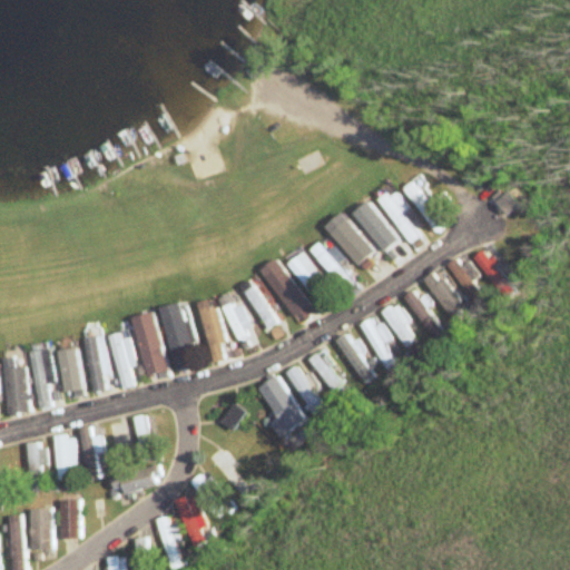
[(448,227),(414,183),(405,189),(438,234),(448,227)]
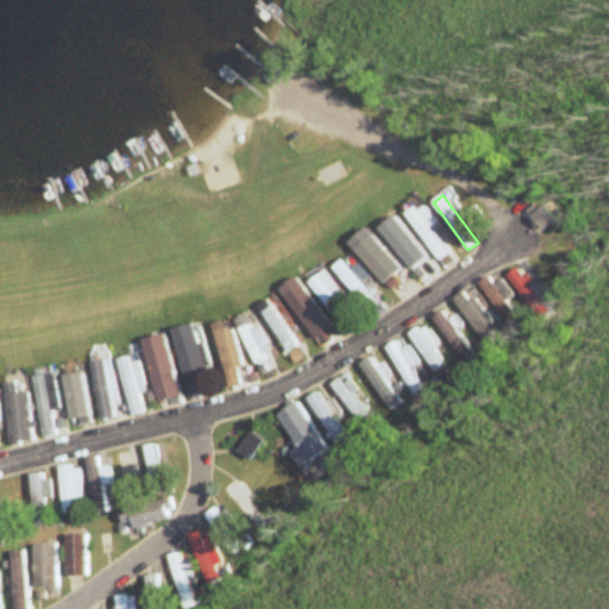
[(534,217),(547,231),(560,219),(547,205),(534,217)]
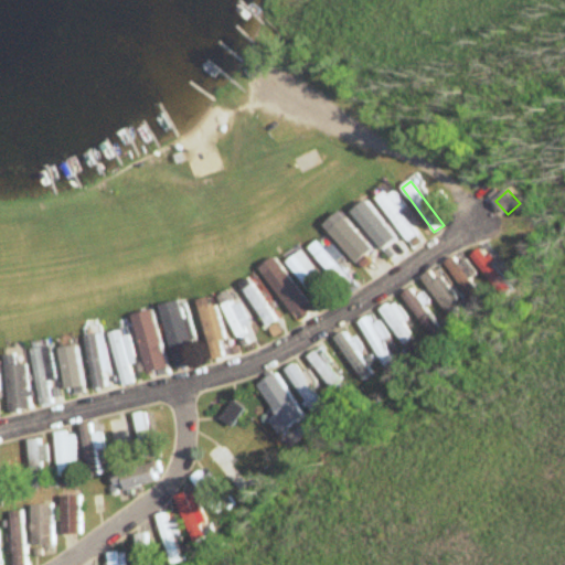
[(417,235),(386,192),(376,199),(407,242),(417,235)]
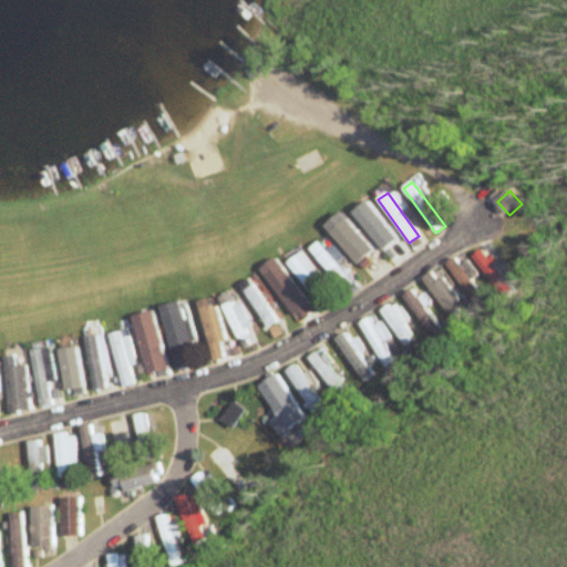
[(390,260),(399,254),(363,207),(354,215),(390,260)]
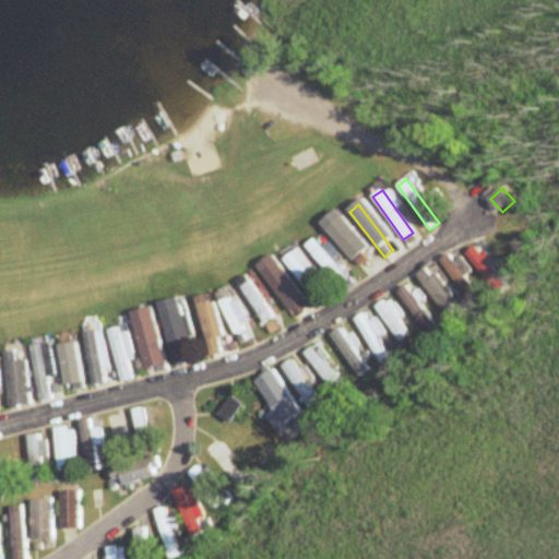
[(324,226),(353,263),(369,251),(340,214),(324,226)]
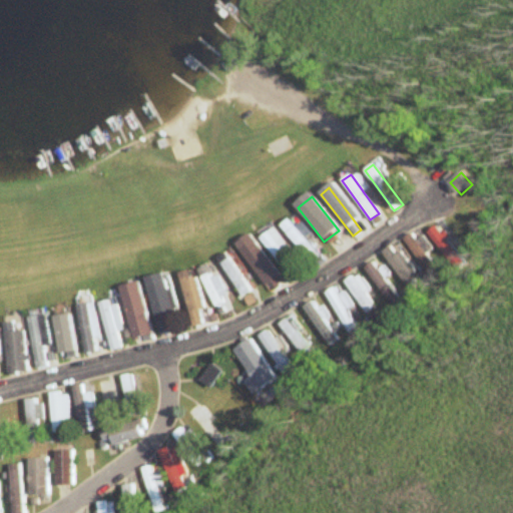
[(280,224),(310,263),(319,255),(289,218),(280,224)]
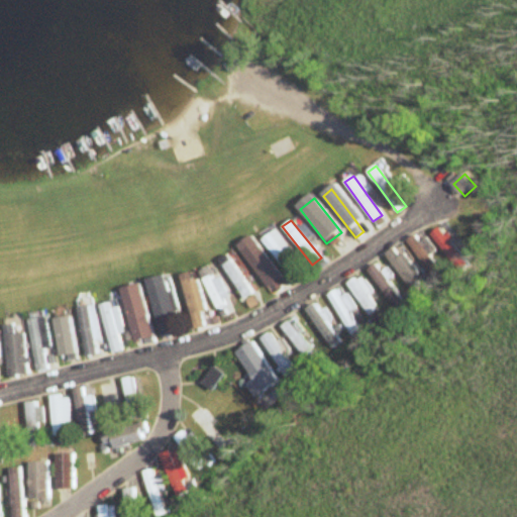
[(433,233),(462,273),(471,267),(441,226),(433,233)]
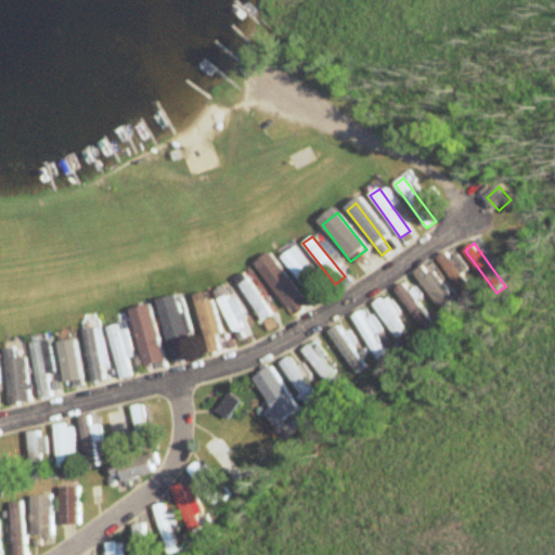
[(280,258),(312,300),(323,293),(305,269),(309,266),(295,247),(280,258)]
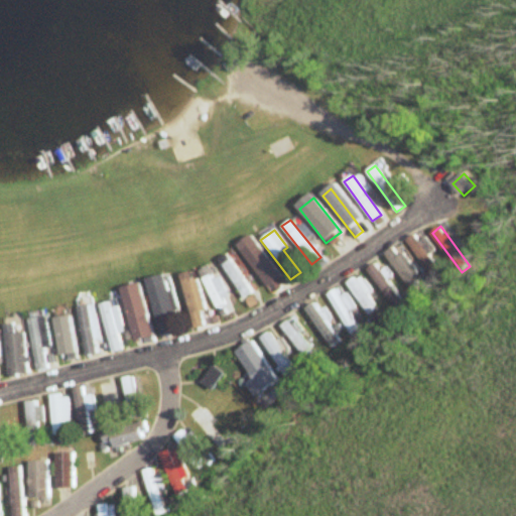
[(237,244),(265,288),(280,279),(251,234),(237,244)]
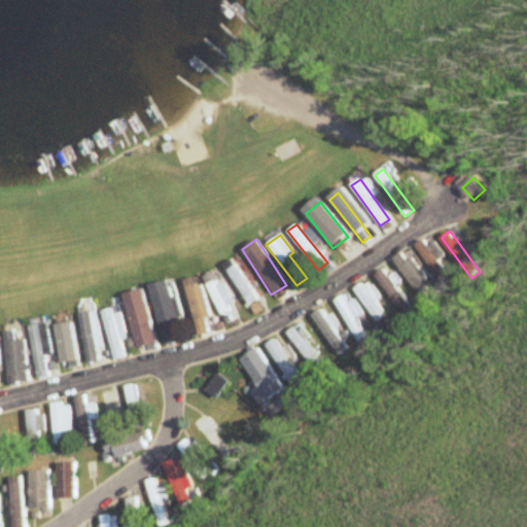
[(431,289),(403,251),(393,258),(421,296),(431,289)]
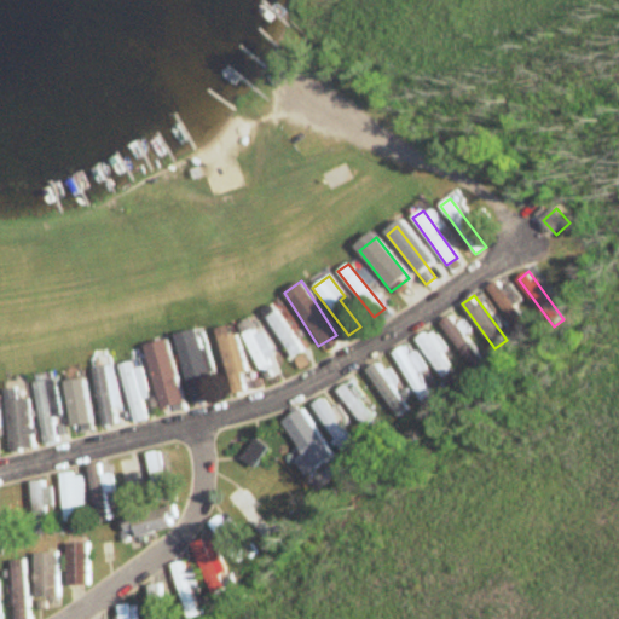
[(291,360),(305,352),(275,302),(261,311),(291,360)]
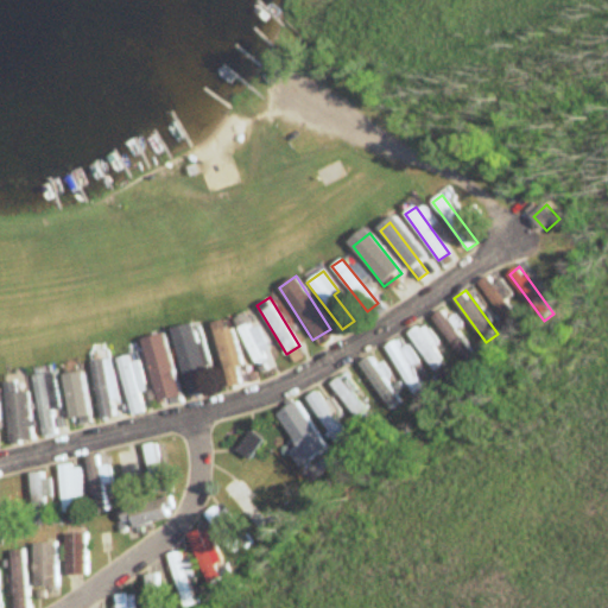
[(251,361),(267,356),(257,322),(240,327),(251,361)]
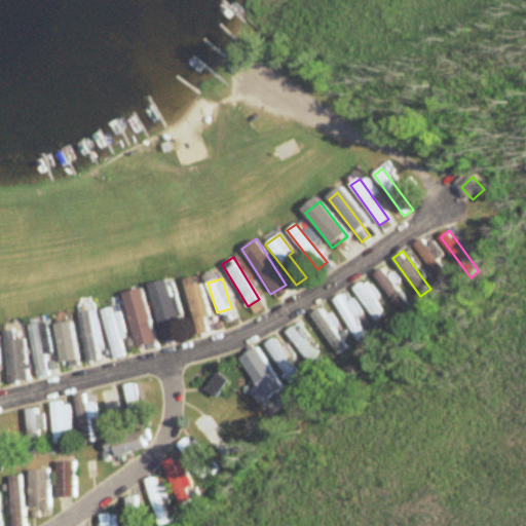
[(352,289),(377,322),(388,312),(365,280),(352,289)]
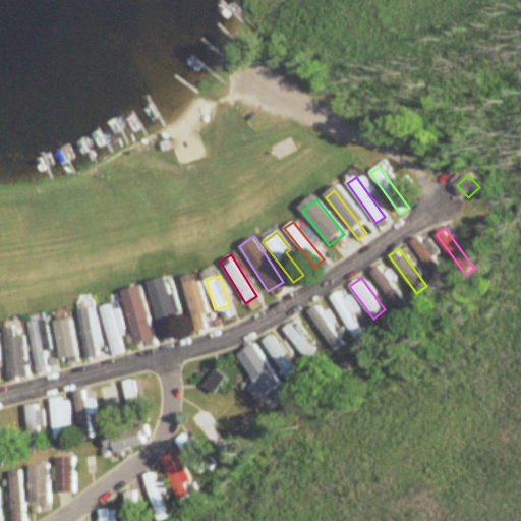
[(194,332),(210,328),(198,281),(183,284),(194,332)]
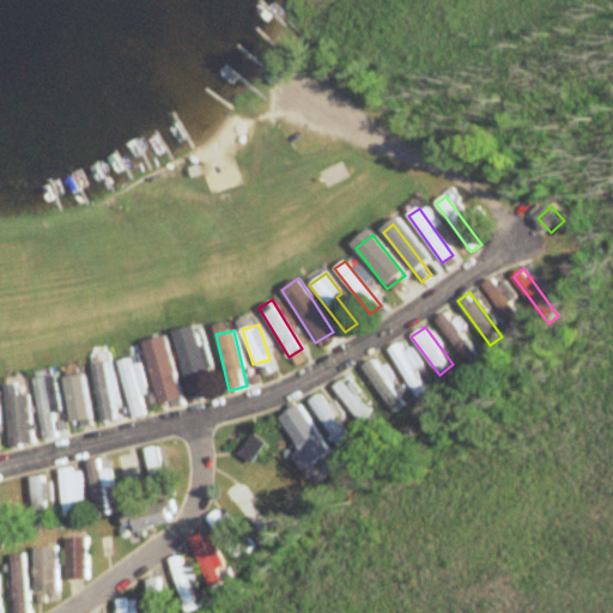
[(175,340),(183,386),(206,381),(198,335),(175,340)]
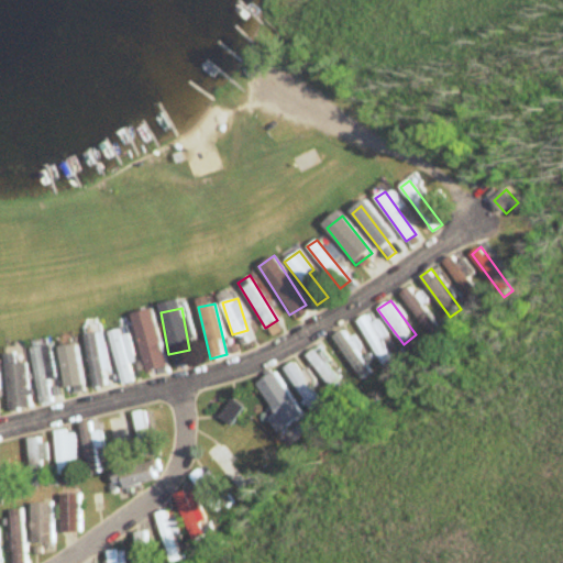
[(152,309),(132,313),(144,372),(164,367),(152,309)]
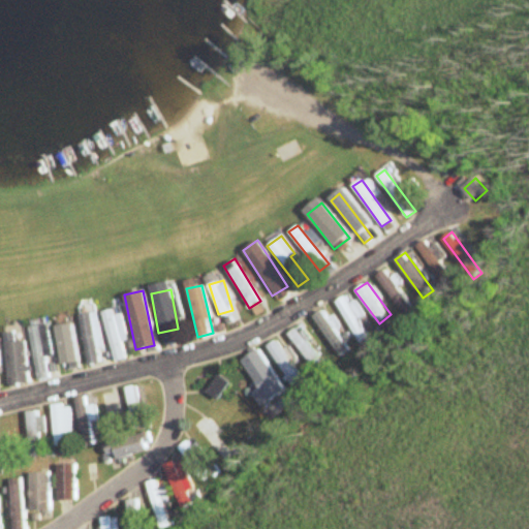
[(126,358),(114,309),(101,312),(113,361),(126,358)]
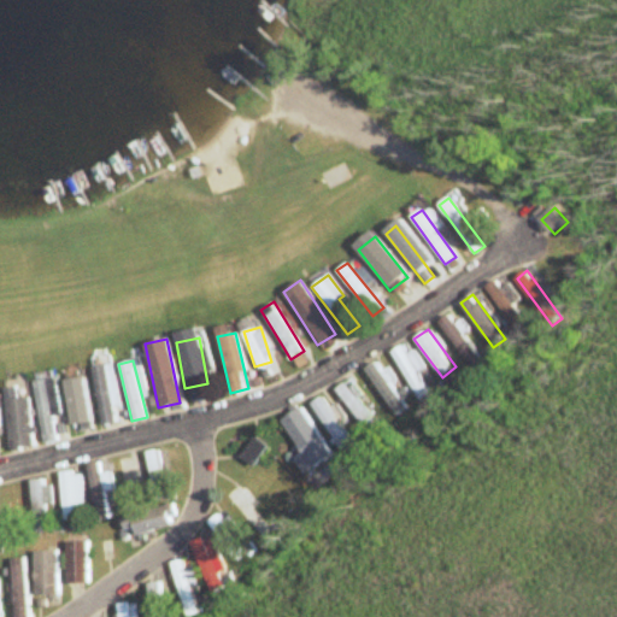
[(100,424),(115,422),(113,406),(117,405),(112,364),(93,366),(100,424)]
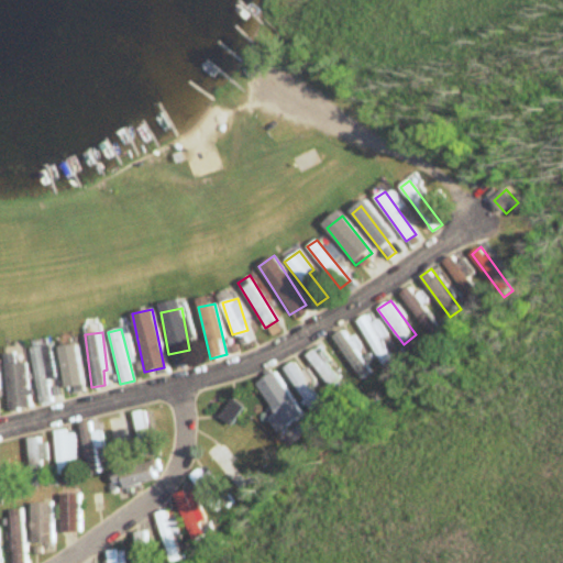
[(57,348),(66,395),(83,392),(74,344),(57,348)]
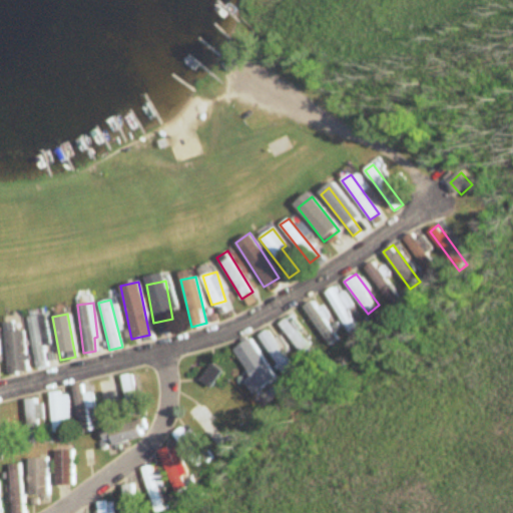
[(27,317),(36,368),(52,365),(44,315),(27,317)]
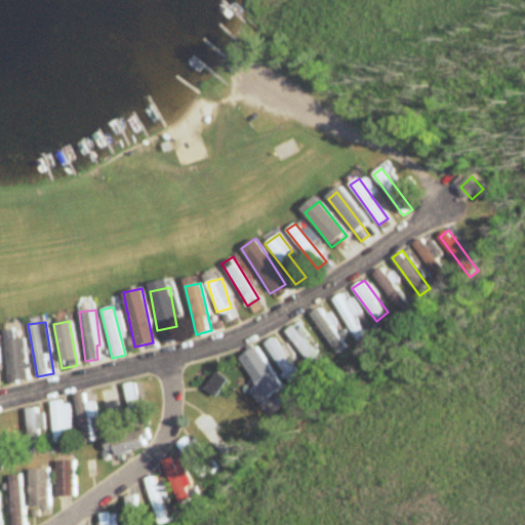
[(284,331),(310,362),(318,355),(292,324),(284,331)]
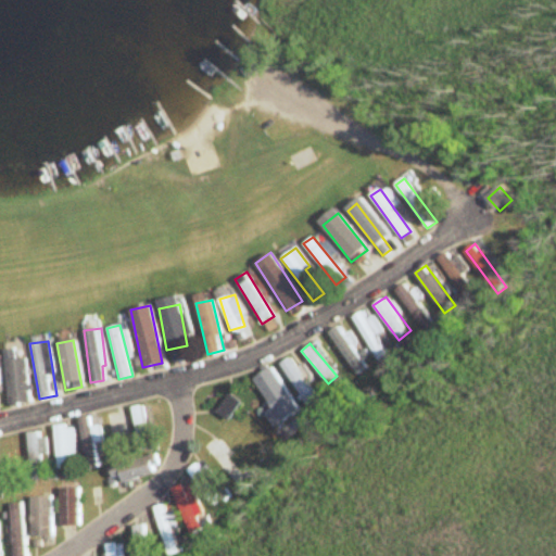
[(25,356),(17,357),(16,349),(3,350),(9,405),(29,403),(25,356)]
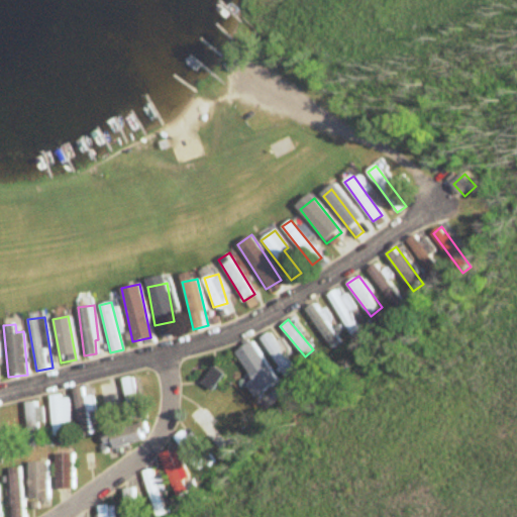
[(296,373),(267,332),(259,338),(287,378),(296,373)]
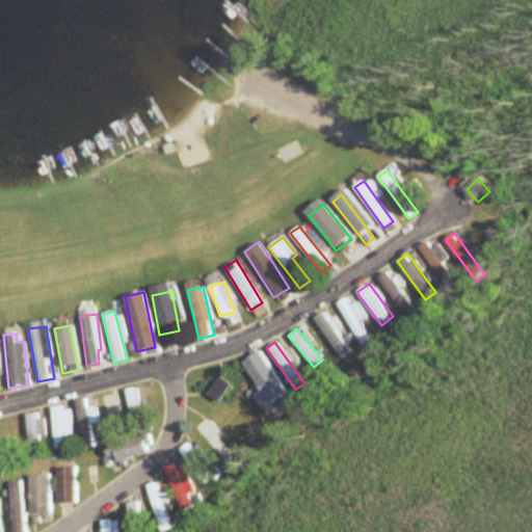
[(240,363),(269,403),(286,392),(257,351),(240,363)]
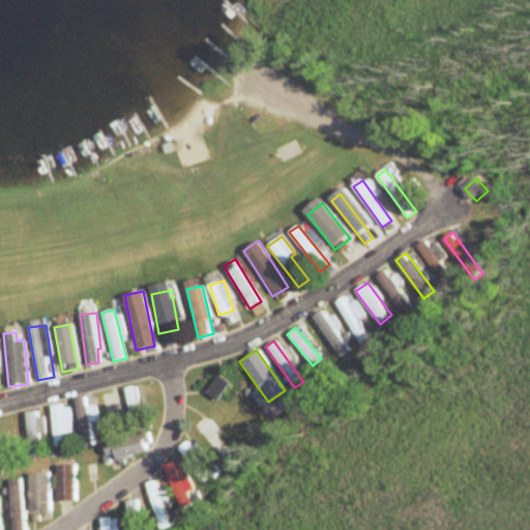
[(225,383),(217,377),(206,391),(214,398),(225,383)]
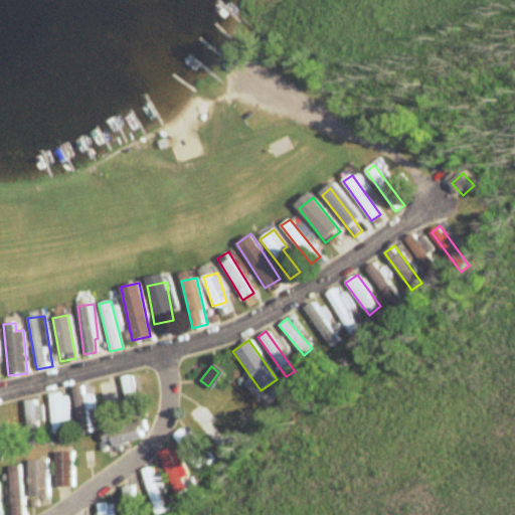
[(136,416),(132,375),(122,376),(126,417),(136,416)]
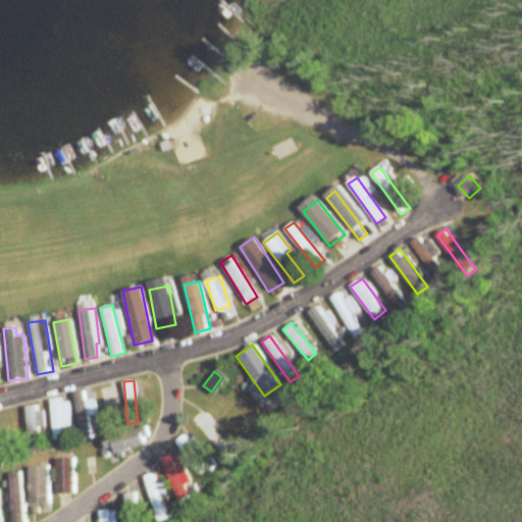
[(113,407),(118,406),(114,385),(97,389),(105,431),(117,429),(113,407)]
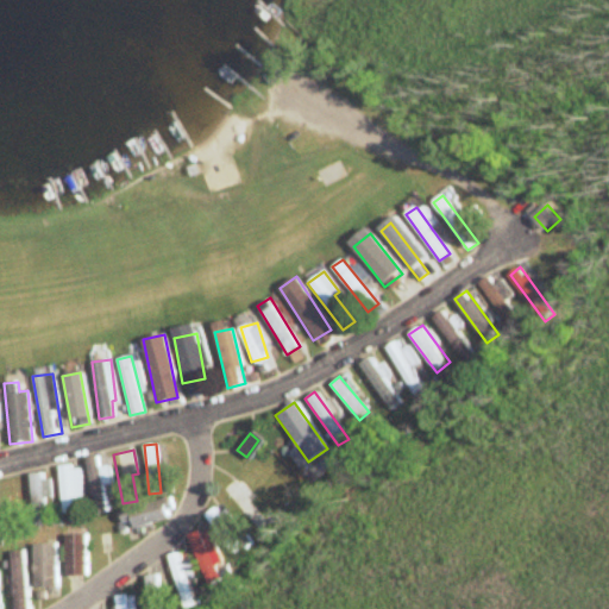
[(87,458),(92,514),(104,513),(99,457),(87,458)]
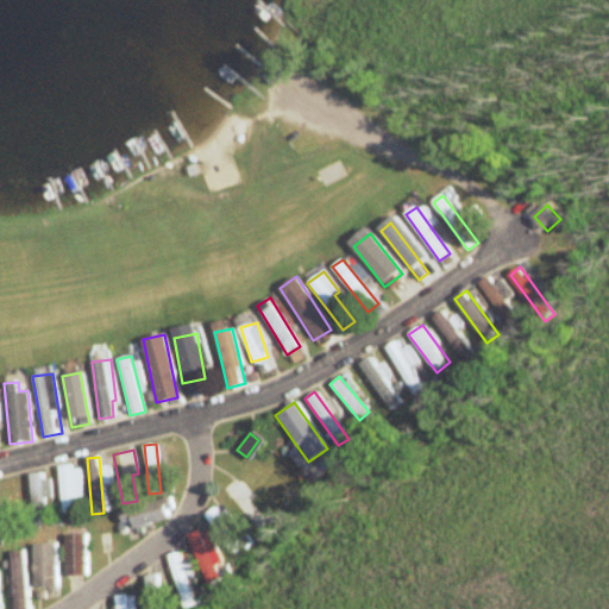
[(80,465),(58,468),(63,514),(74,513),(73,498),(83,498),(80,465)]
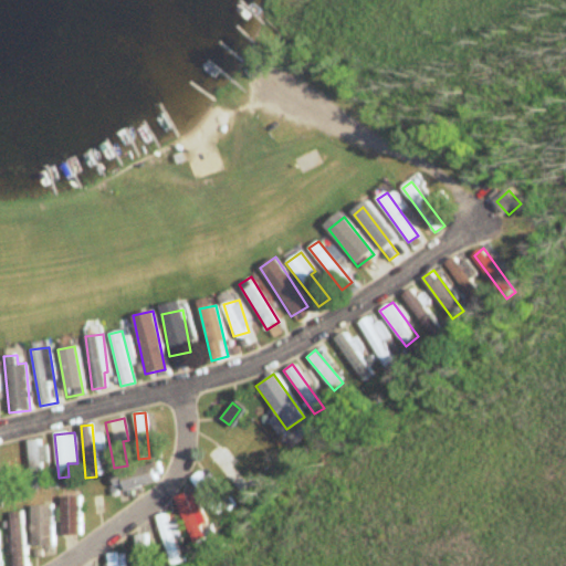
[(41,464),(48,463),(44,439),(27,441),(32,490),(43,489),(41,464)]
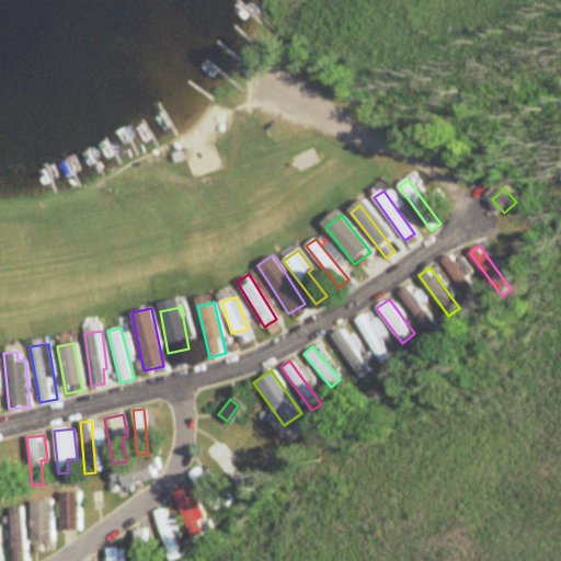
[(15,443),(0,443),(0,453),(2,488),(19,487),(15,443)]
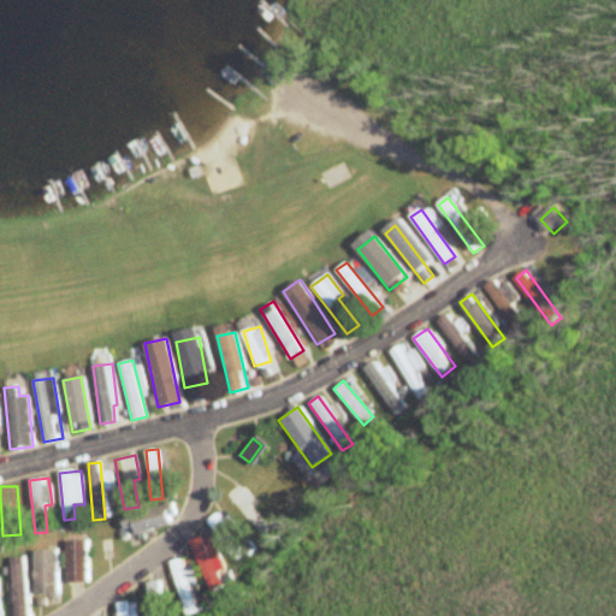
[(221,497),(264,538),(273,529),(230,489),(221,497)]
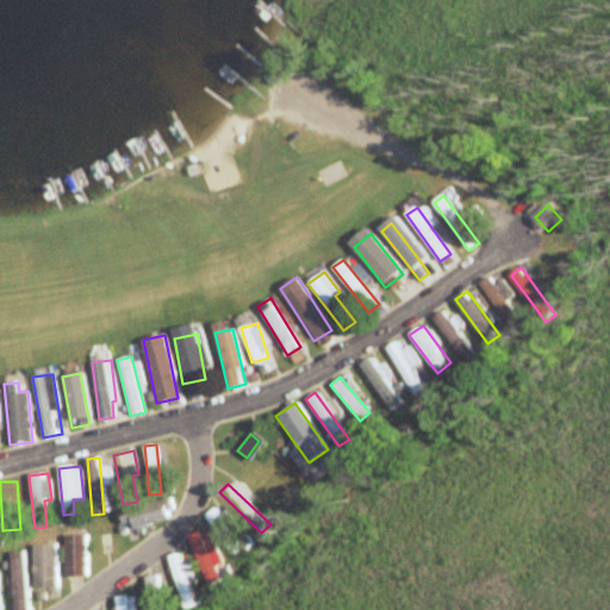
[(169,518),(165,499),(117,515),(123,533),(169,518)]
